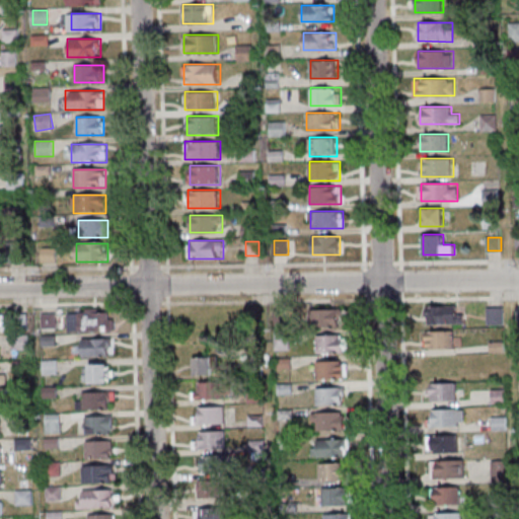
[(55,262),(56,251),(46,250),(45,261),(55,262)]
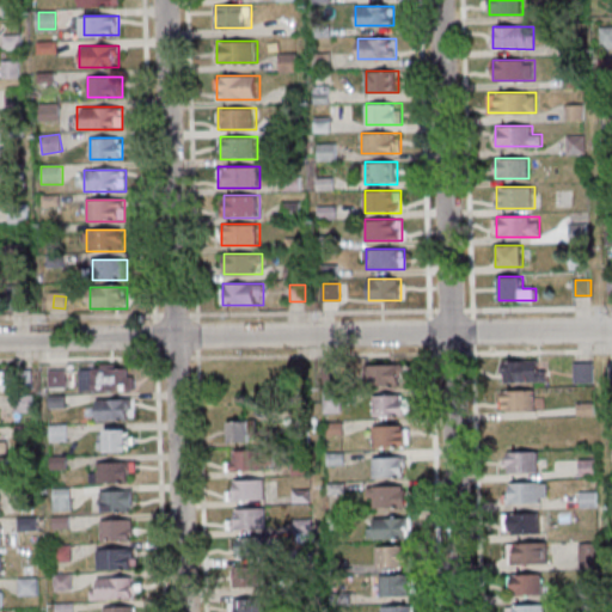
[(503,381),(546,381),(546,361),(503,361),(503,381)]
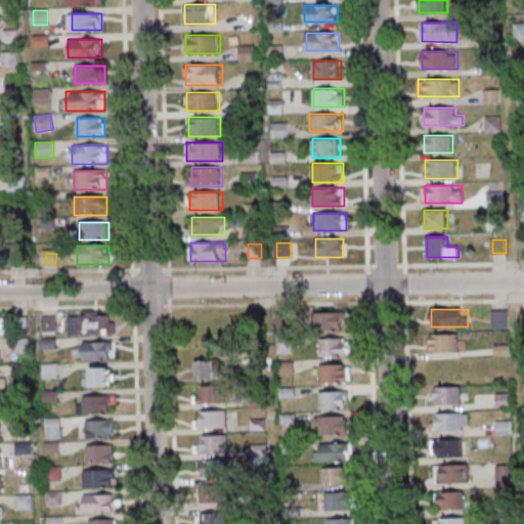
[(492,326),(509,326),(509,310),(492,310),(492,326)]
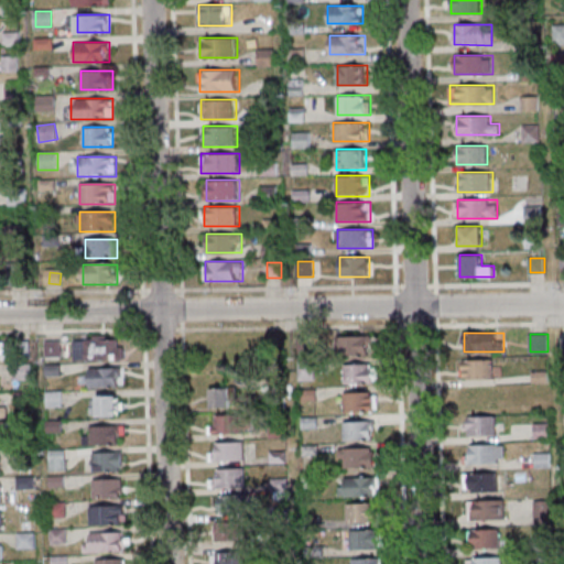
[(351,354),(372,354),(372,336),(351,336),(351,354)]
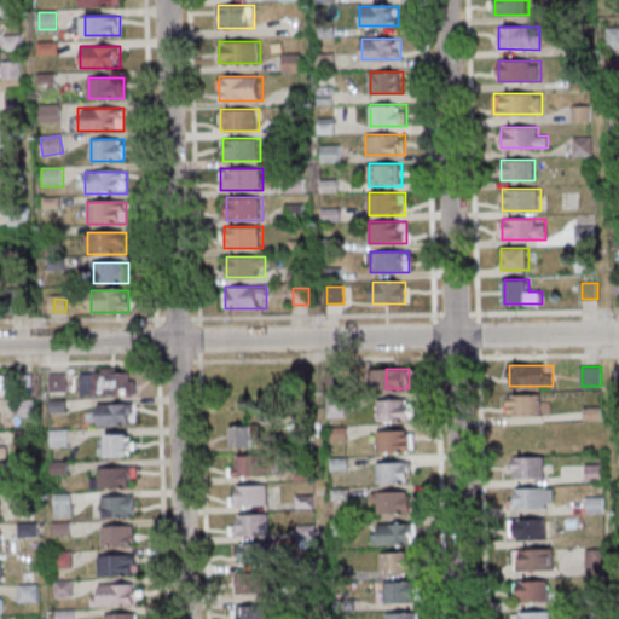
[(82,395),(136,394),(136,371),(82,372),(82,395)]
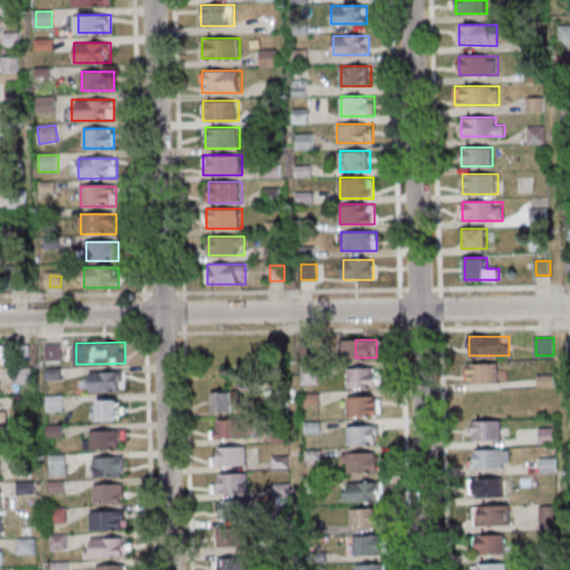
[(501,382),(501,363),(467,363),(467,382),(501,382)]
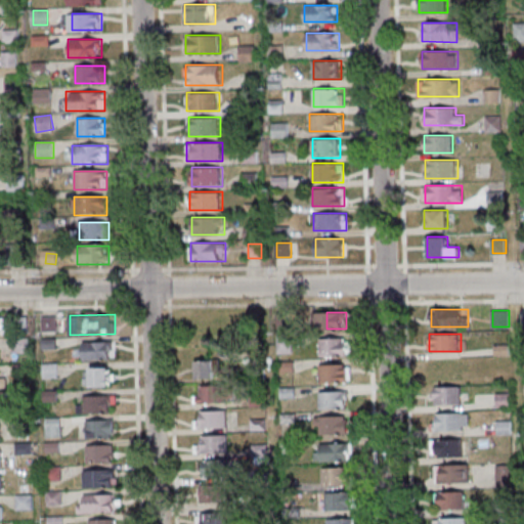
[(320,354),(351,354),(351,338),(320,338),(320,354)]
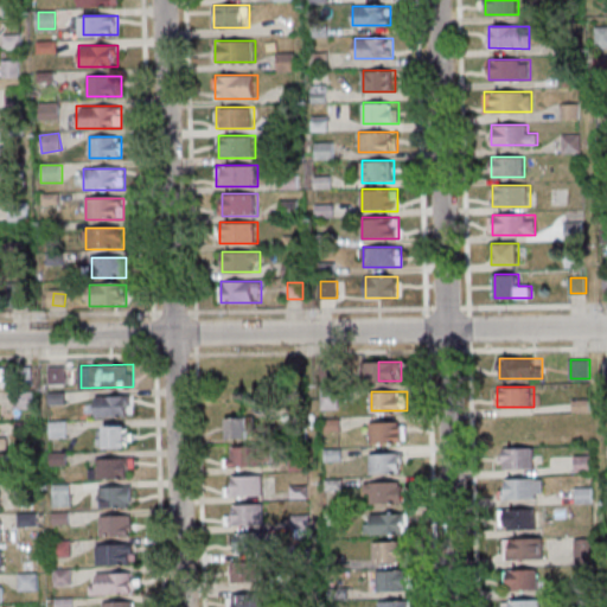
[(96,396),(96,415),(133,415),(133,396),(96,396)]
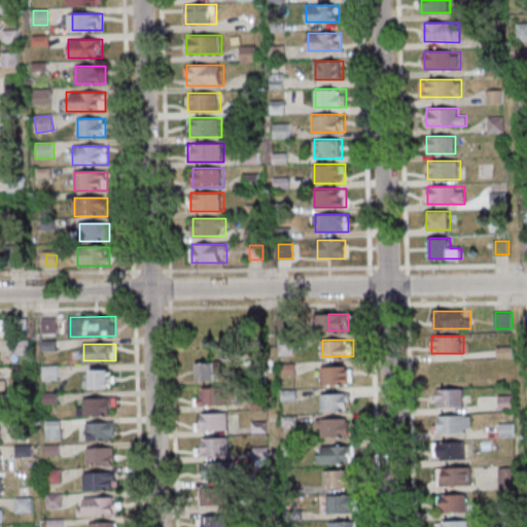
[(222,380),(222,362),(197,362),(197,380),(222,380)]
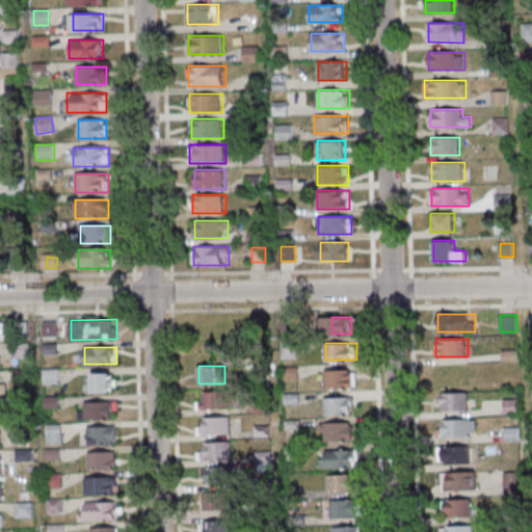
[(357,388),(357,370),(325,370),(325,388),(357,388)]
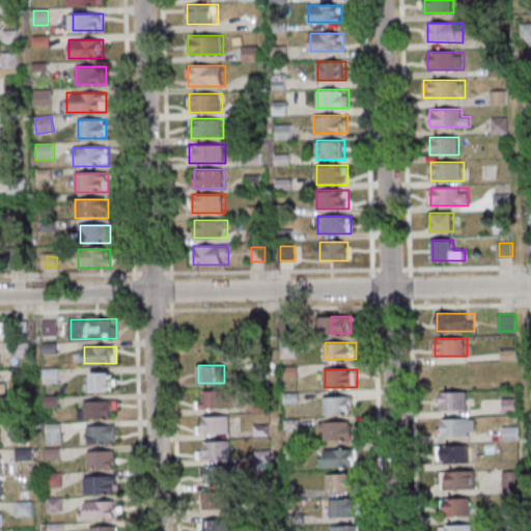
[(86,372),(86,391),(116,391),(116,372),(86,372)]
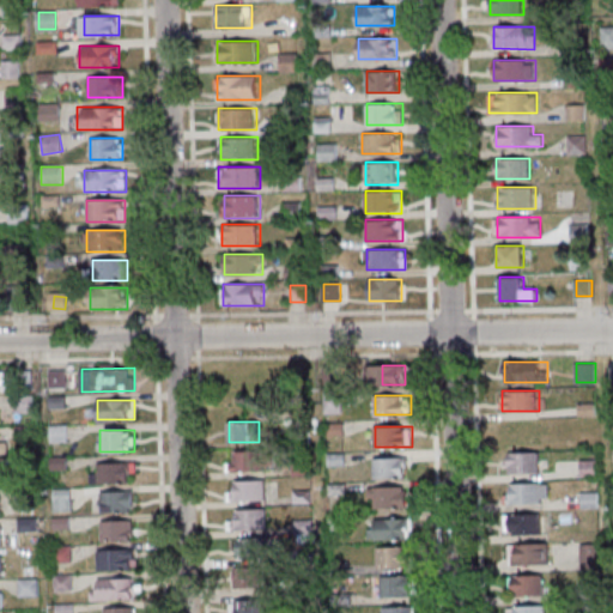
[(262,472),(262,451),(231,451),(231,472),(262,472)]
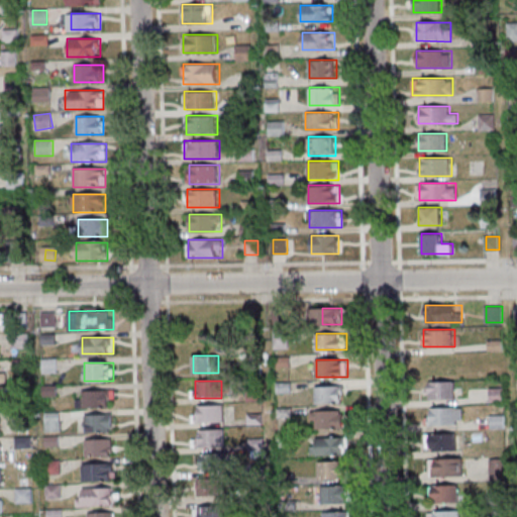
[(460,399),(460,381),(426,381),(426,399),(460,399)]
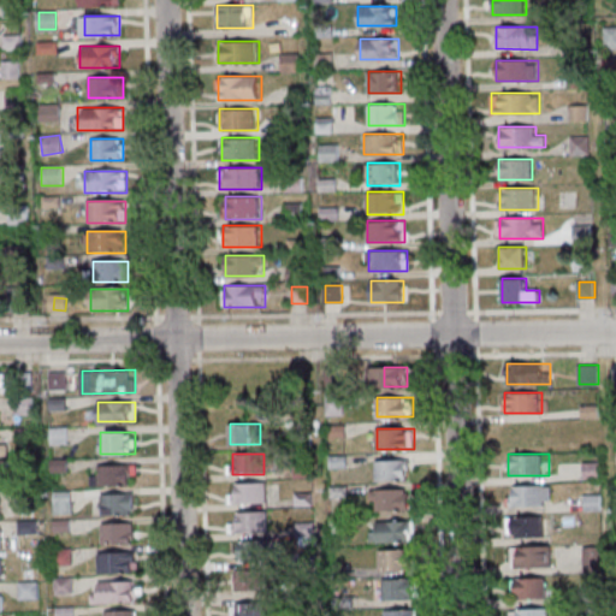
[(375,479),(410,479),(410,460),(375,460),(375,479)]
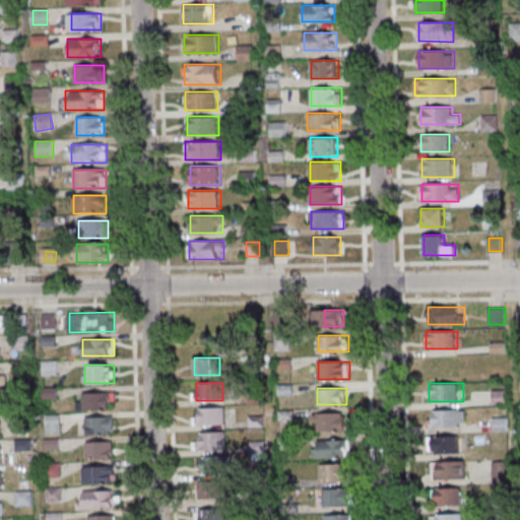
[(77,409),(112,409),(112,393),(77,393),(77,409)]
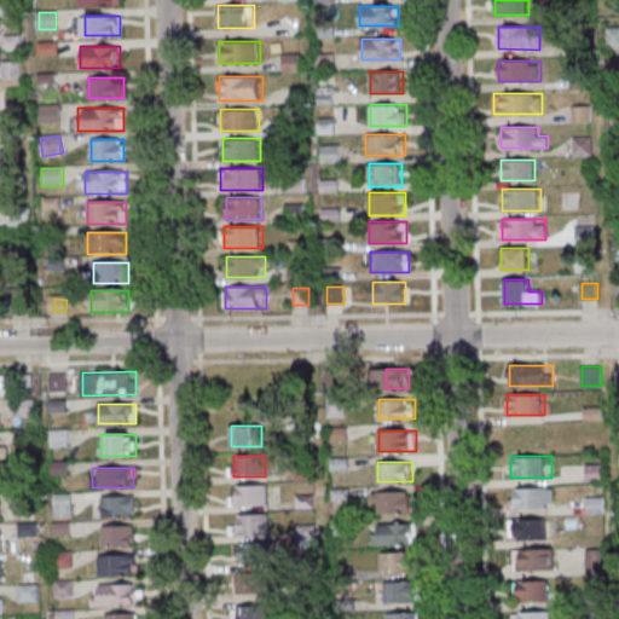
[(233,505),(270,505),(270,485),(233,485),(233,505)]
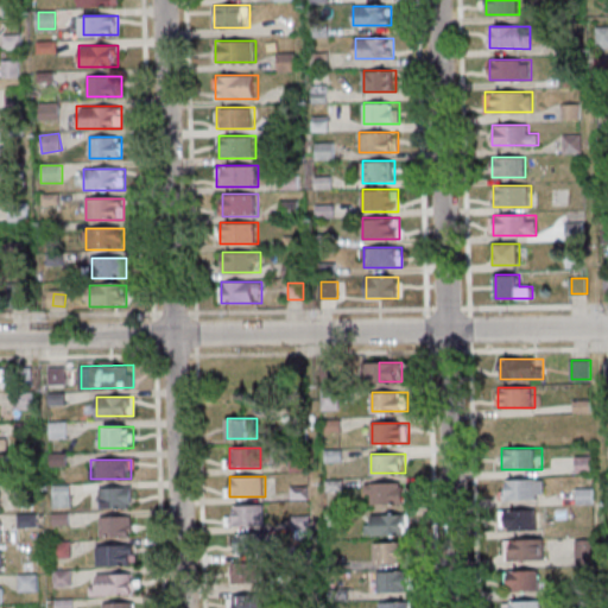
[(545,499),(545,479),(504,479),(504,499),(545,499)]
